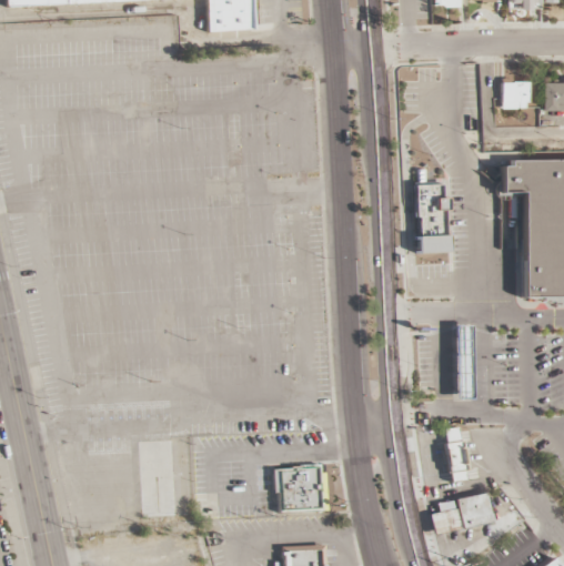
[(252,0),(254,29),(211,31),(209,0),(128,0),(7,3),(6,0),(252,0)]
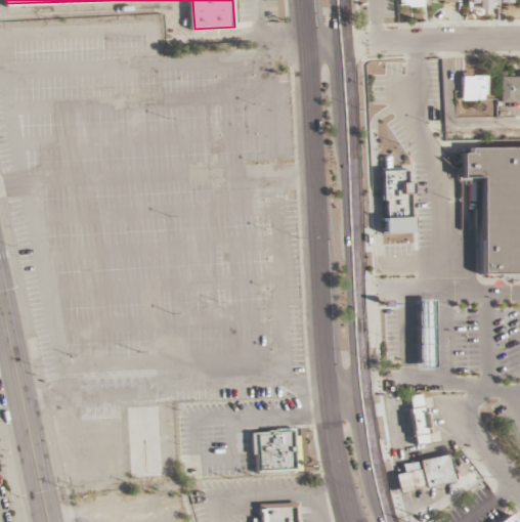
[(489,75),(465,75),(466,99),(489,99),(489,75)]
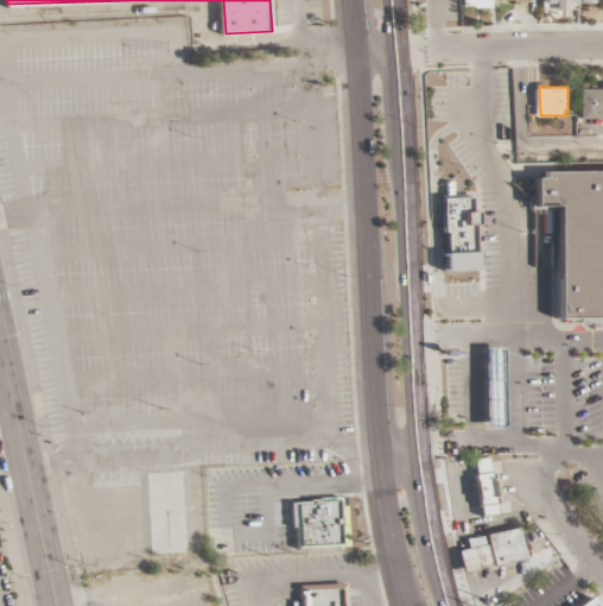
[(584,88),(585,118),(602,117),(602,88),(584,88)]
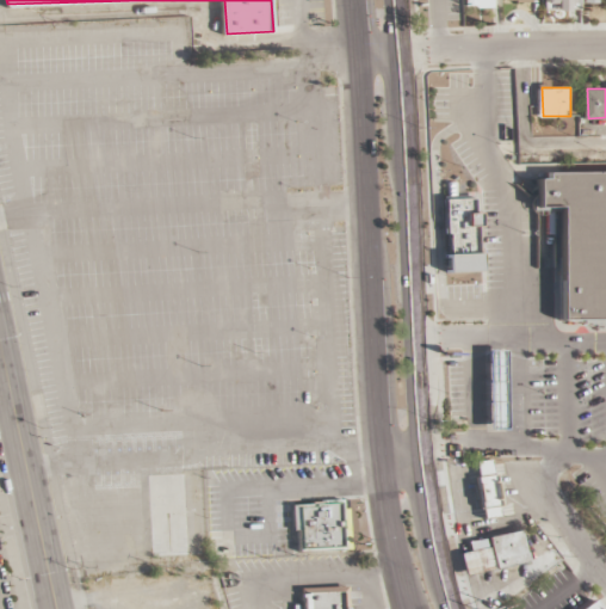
[(605,171),(549,172),(549,178),(540,178),(540,207),(563,207),(566,321),(605,320),(605,171)]
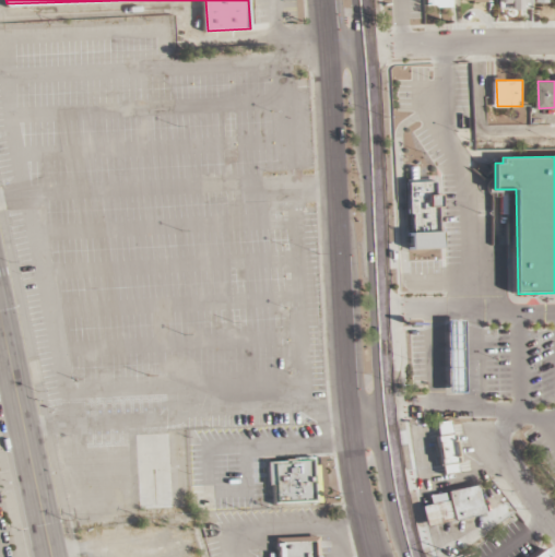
[(410,179),(413,249),(445,248),(443,193),(438,194),(438,178),(410,179)]
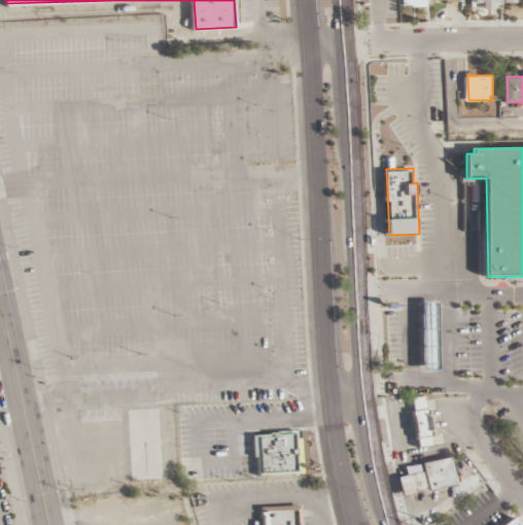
[(424,302),(440,302),(441,370),(425,370),(424,302)]
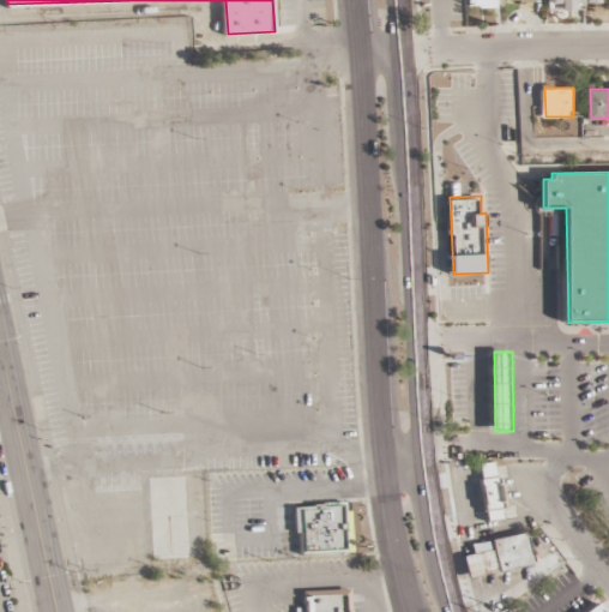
[(508,519),(499,461),(481,463),(490,521),(508,519)]
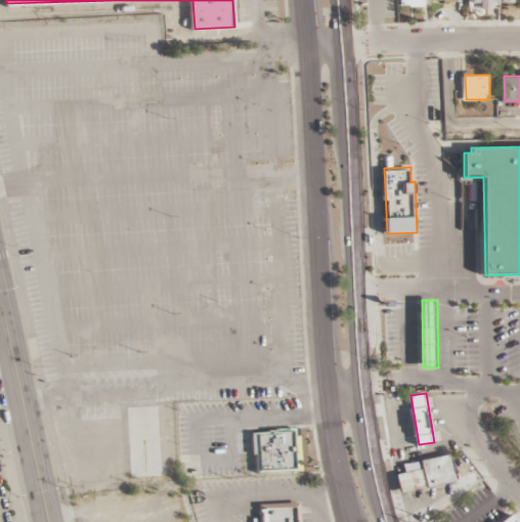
[(257,432),(260,471),(300,469),(297,429),(257,432)]
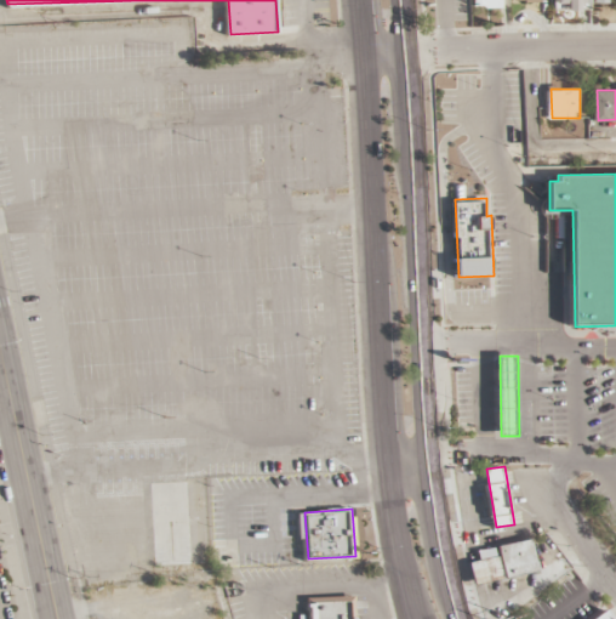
[(472,561),(482,558),(480,549),(534,538),(541,571),(478,584),(472,561)]
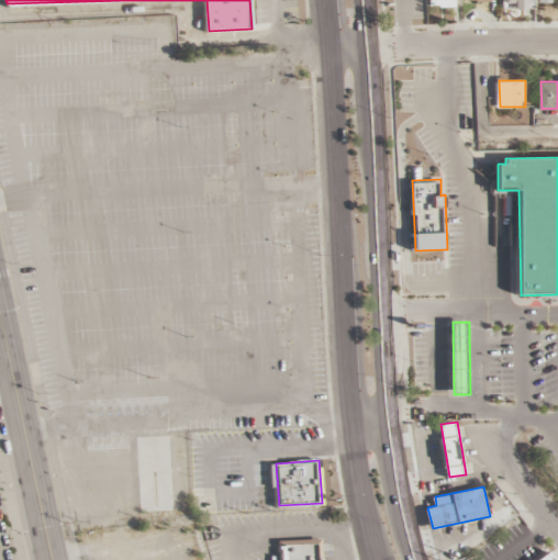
[(280,559),(280,539),(323,537),(324,559),(280,559)]
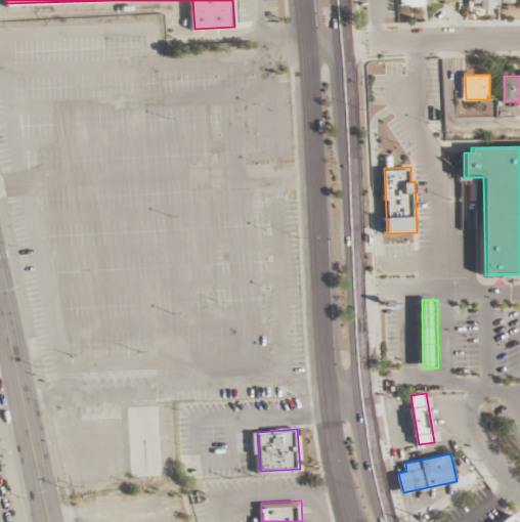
[(499,521),(513,512),(519,520),(519,521),(499,521)]
